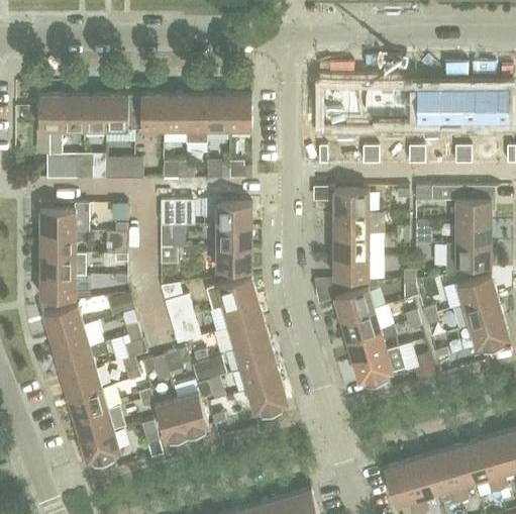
[(324,85),(324,120),(347,120),(347,85),(324,85)]
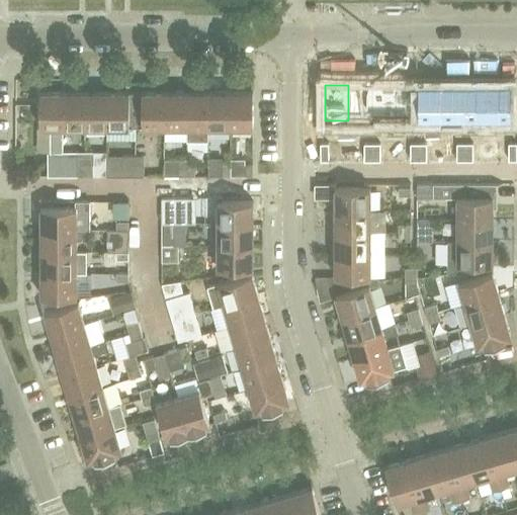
[(348,85),(348,120),(371,120),(371,85),(348,85)]
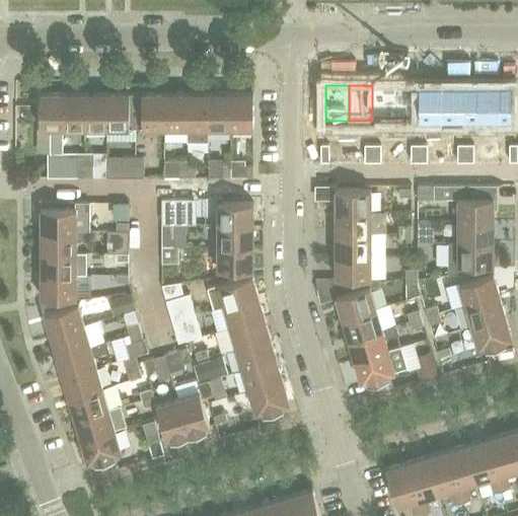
[(372,85),(372,121),(395,121),(395,85),(372,85)]
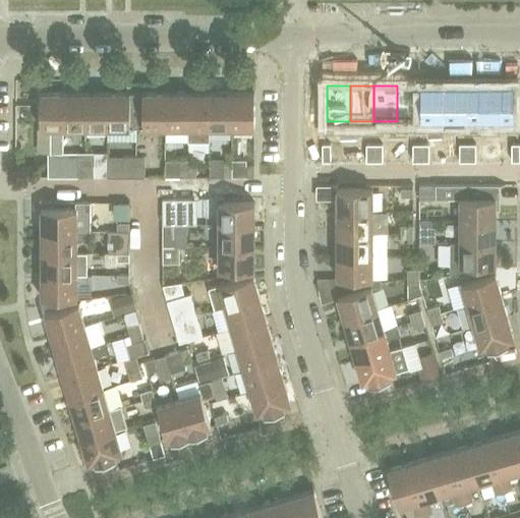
[(397,85),(397,121),(420,121),(420,85),(397,85)]
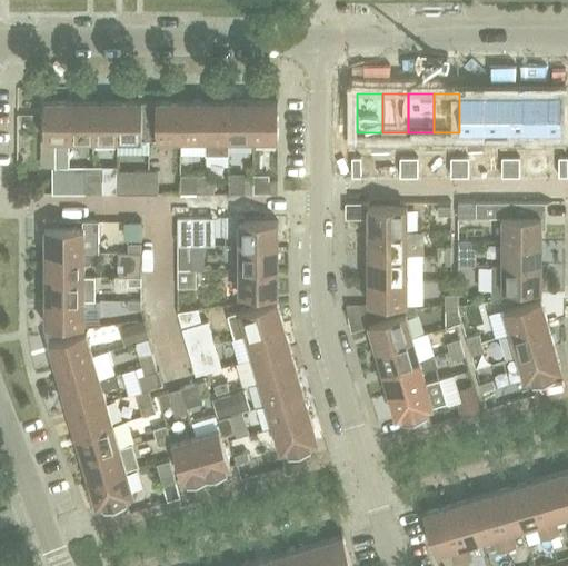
[(459,93),(459,132),(485,132),(485,93),(459,93)]
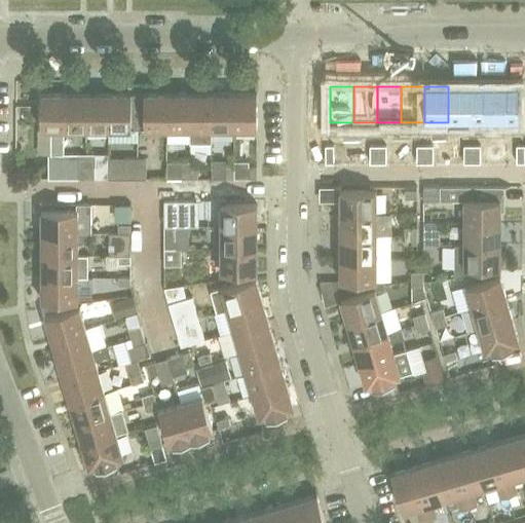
[(448,86),(448,122),(471,122),(471,86),(448,86)]
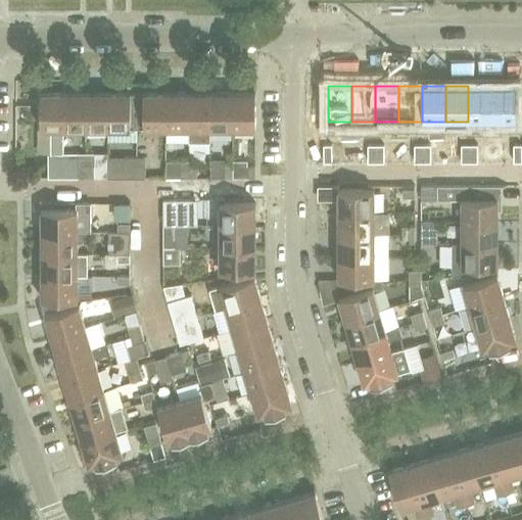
[(468,86),(468,122),(491,122),(491,86),(468,86)]
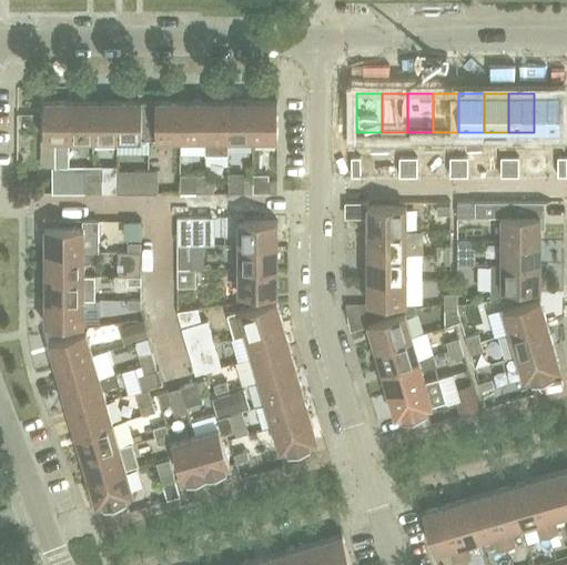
[(534,93),(534,132),(560,132),(560,93),(534,93)]
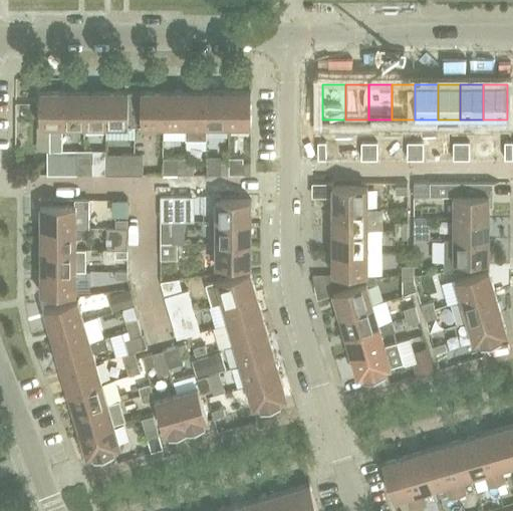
[(39,128),(49,129),(49,154),(47,154),(46,165),(46,178),(61,178),(61,154),(61,129),(61,93),(39,93),(39,128)]
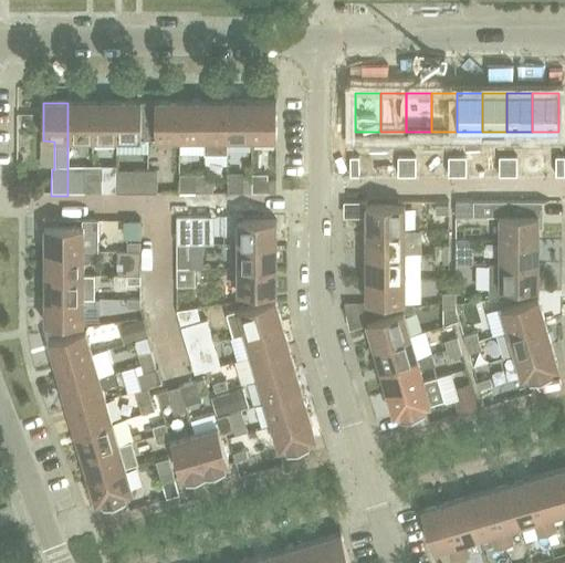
[(92,103),(67,103),(67,142),(92,142),(92,103)]
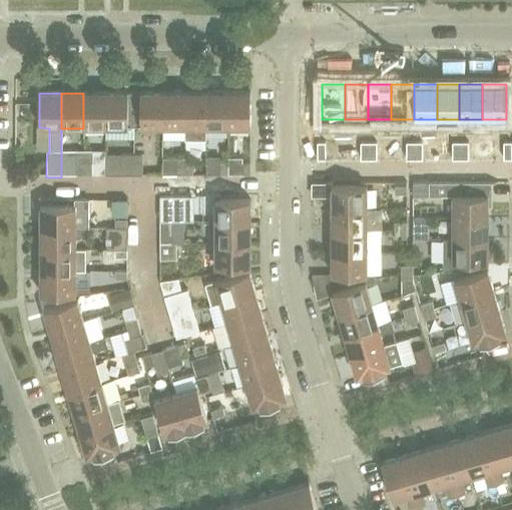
[(104,93),(83,93),(83,128),(104,128),(104,93)]
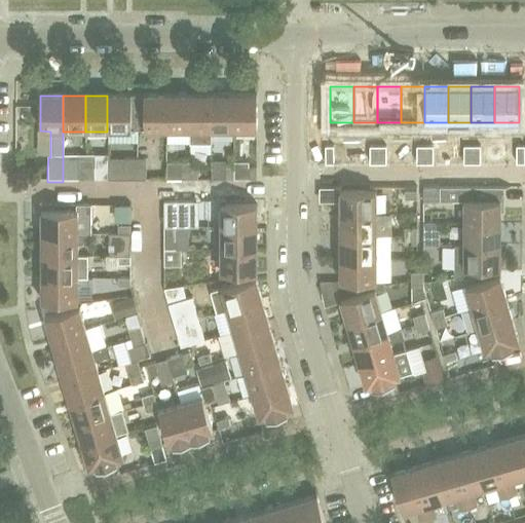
[(107,132),(137,132),(137,98),(130,98),(130,96),(107,96),(107,132)]
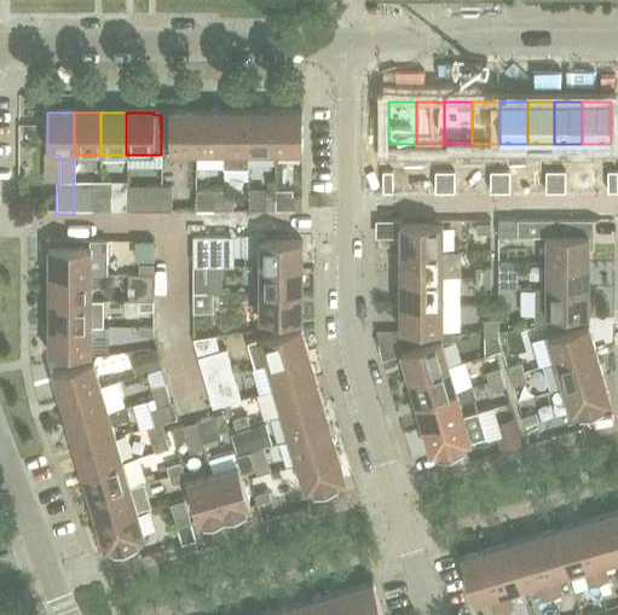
[(168,115),(161,115),(161,155),(196,155),(196,112),(168,112),(168,115)]
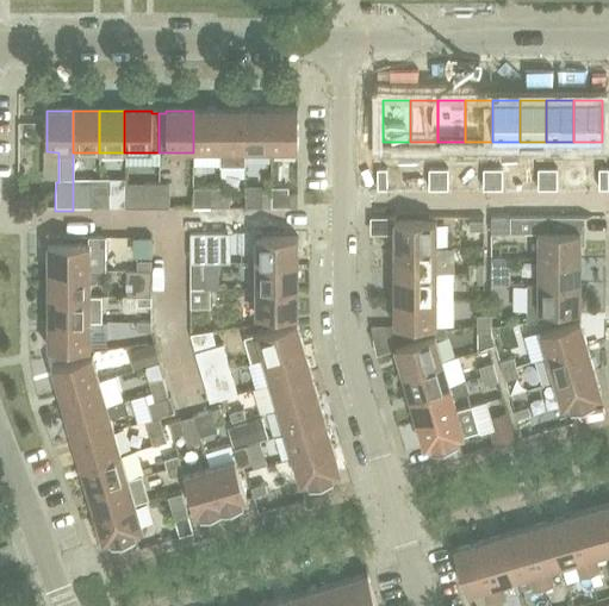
[(193,152),(219,152),(218,111),(193,111),(193,152)]
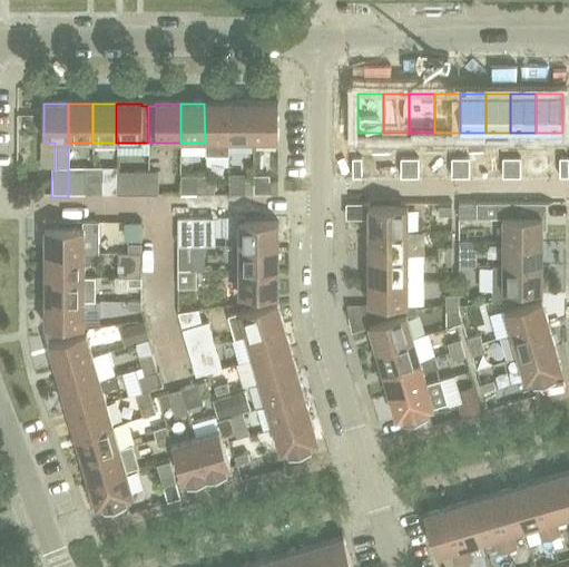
[(204,104),(205,143),(205,157),(228,157),(228,143),(228,104),(204,104)]
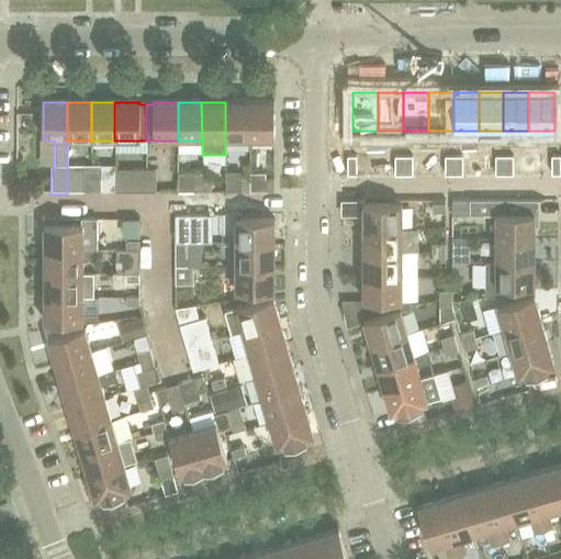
[(225,141),(249,141),(249,102),(225,102),(225,141)]
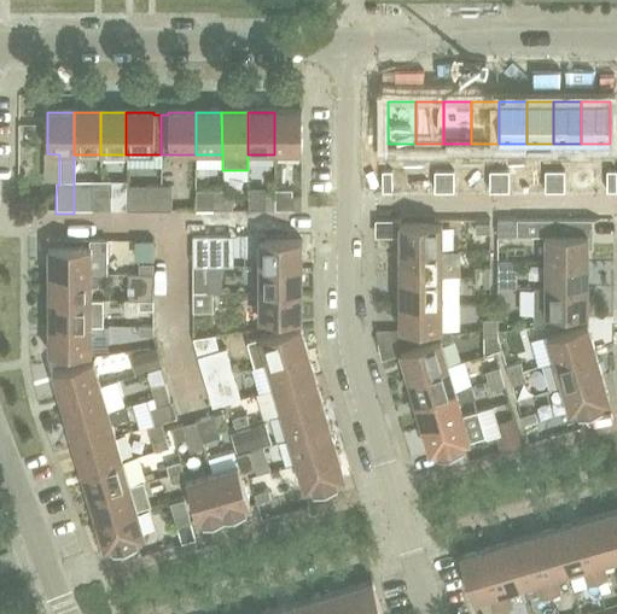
[(274,155),(301,155),(301,112),(274,112),(274,155)]
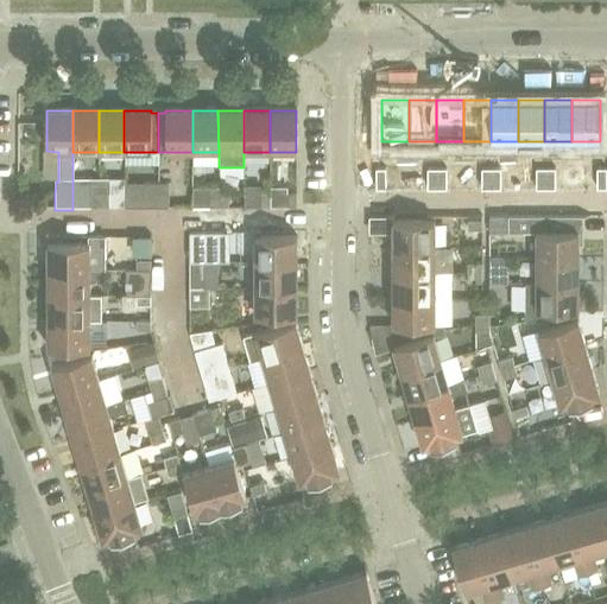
[(375,170),(375,190),(385,190),(385,170),(375,170)]
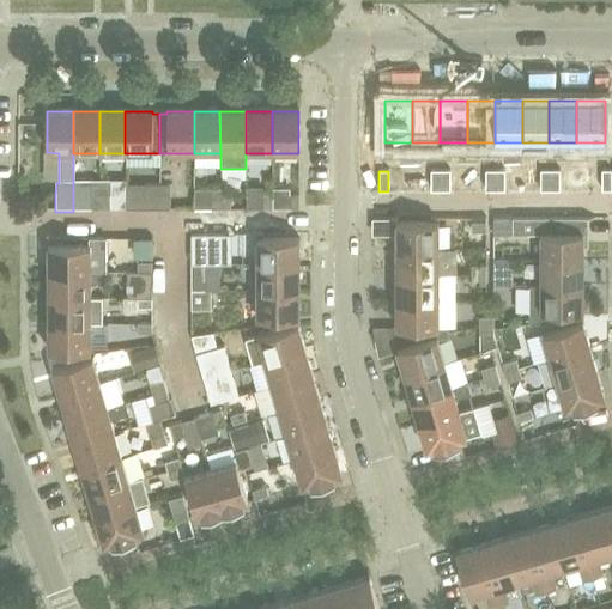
[(430,171),(430,192),(440,192),(440,171),(430,171)]
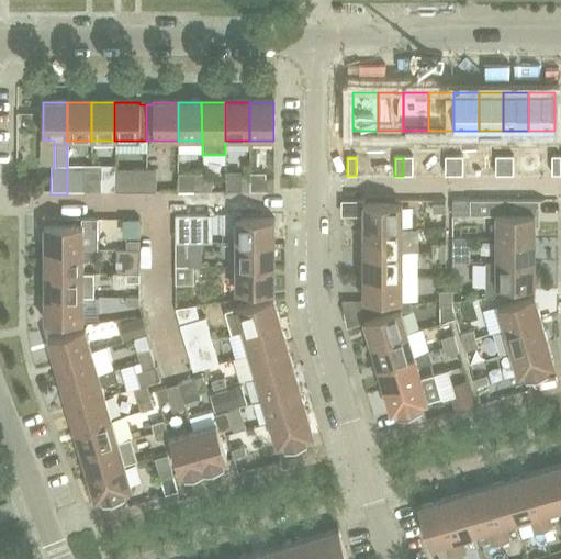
[(403,157),(403,176),(412,176),(412,157),(403,157)]
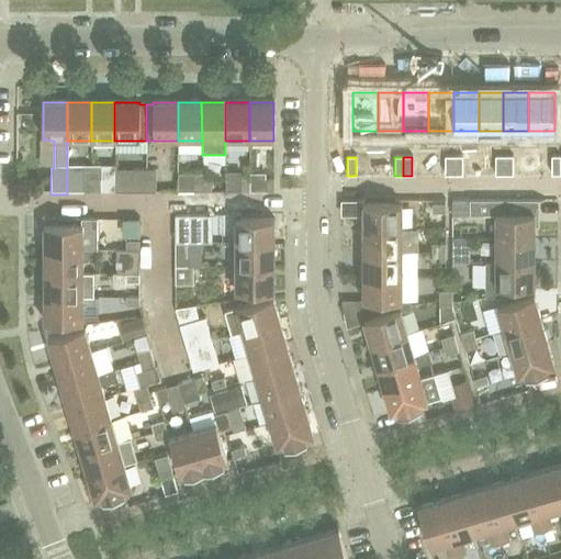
[(445,157),(445,176),(453,176),(453,157),(445,157)]
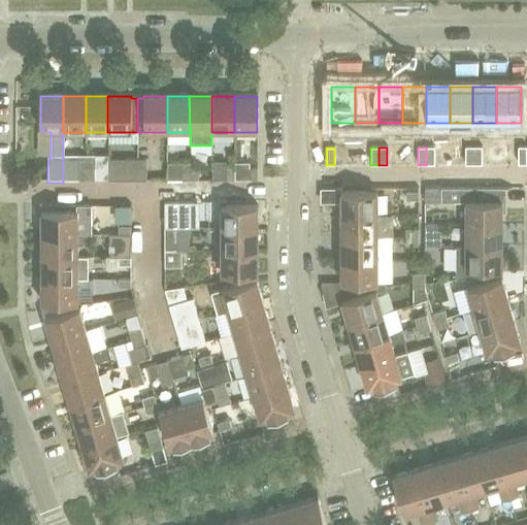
[(426,148),(426,165),(434,165),(434,148),(426,148)]
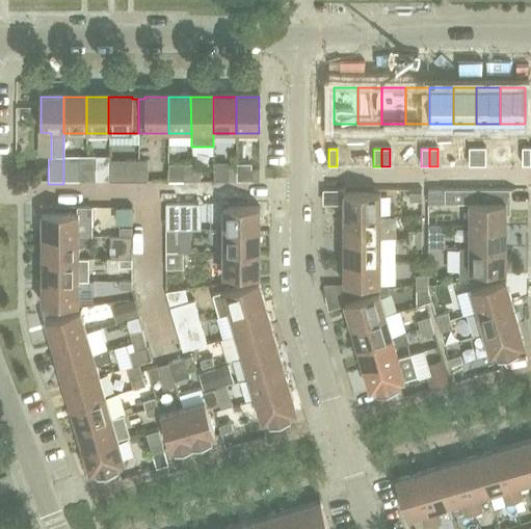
[(468,149),(468,166),(476,166),(476,149),(468,149)]
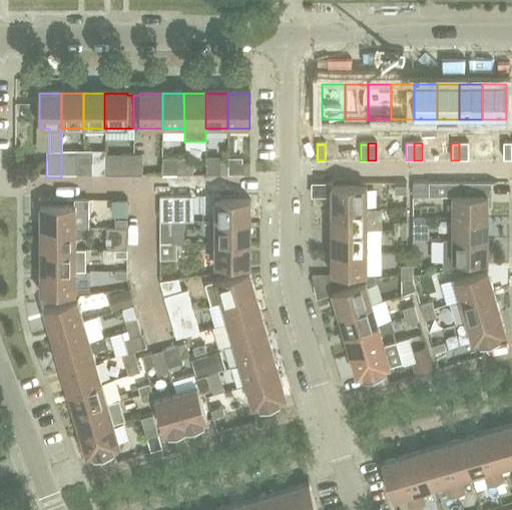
[(459,143),(459,160),(467,160),(467,143),(459,143)]
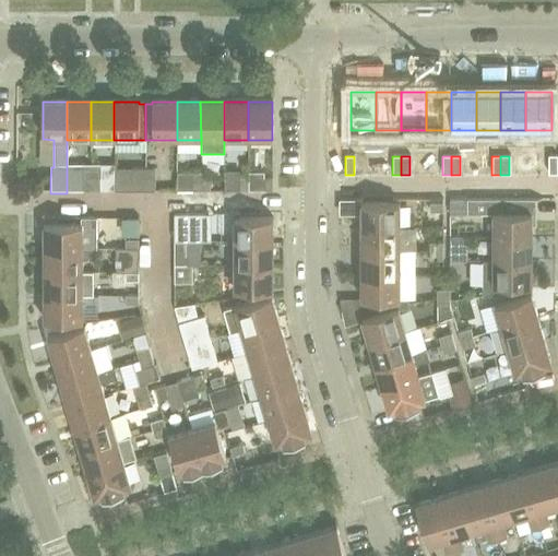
[(547,156),(547,175),(556,175),(556,156),(547,156)]
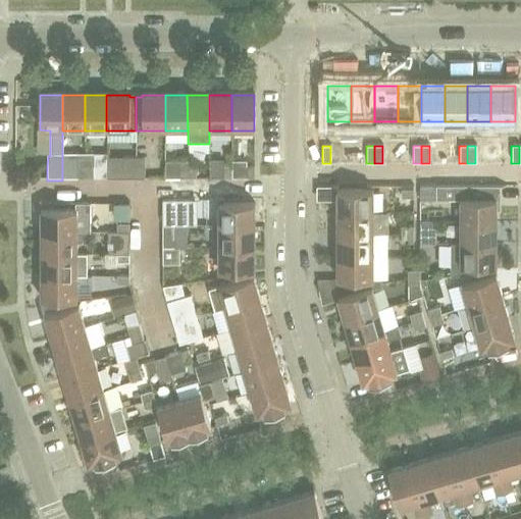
[(85,155),(85,167),(85,180),(107,180),(107,165),(107,159),(107,155),(85,155)]
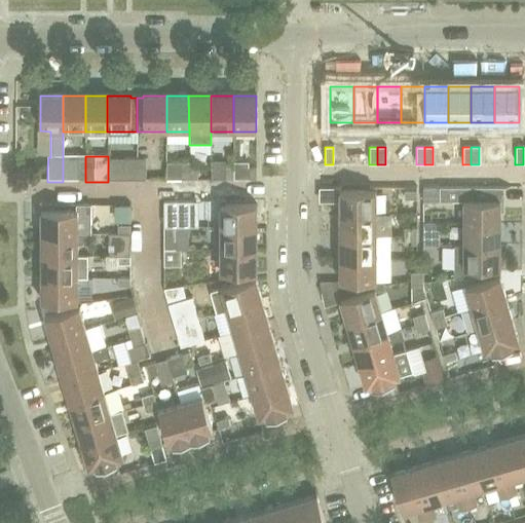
[(63,182),(85,182),(85,169),(78,169),(78,157),(63,157),(63,182)]
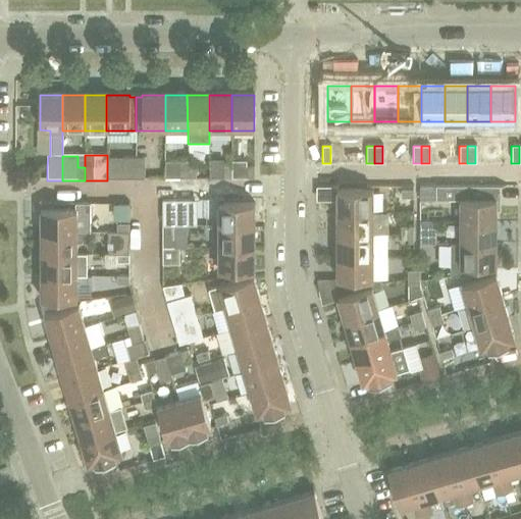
[(136,159),(107,159),(107,165),(107,180),(136,180),(136,159)]
